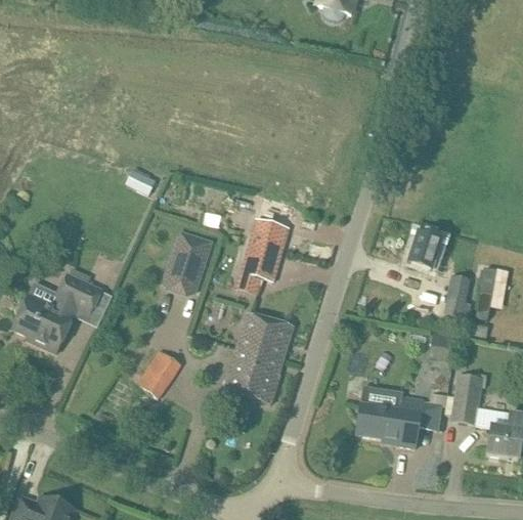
[(318,0),(317,5),(323,7),(322,10),(323,14),(324,17),(328,18),(335,20),(339,20),(342,18),(344,15),(345,12),(351,14),(354,0),(318,0)]
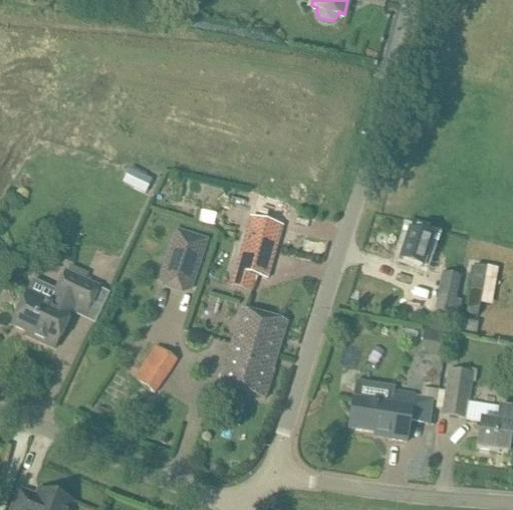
[(134,186),(146,191),(152,177),(141,172),(134,186)]
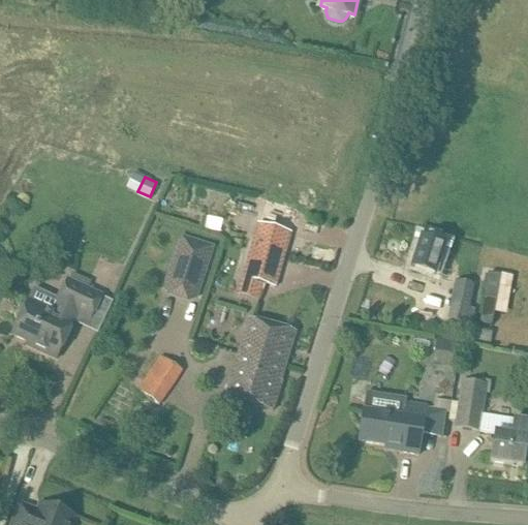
[(257,220),(242,275),(278,285),(293,230),(257,220)]
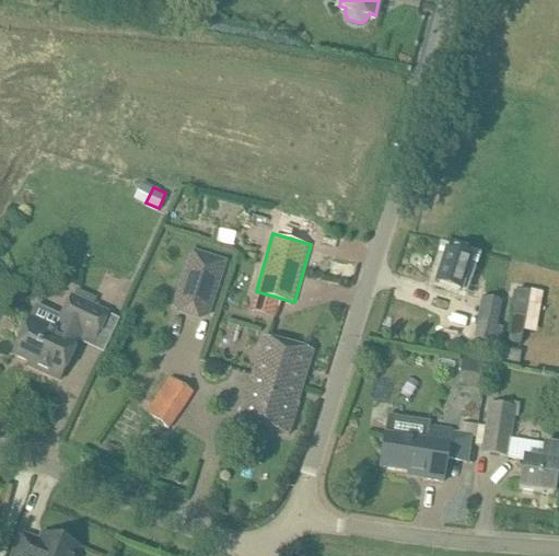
[(228,257),(193,246),(174,301),(178,312),(200,319),(209,314),(228,257)]
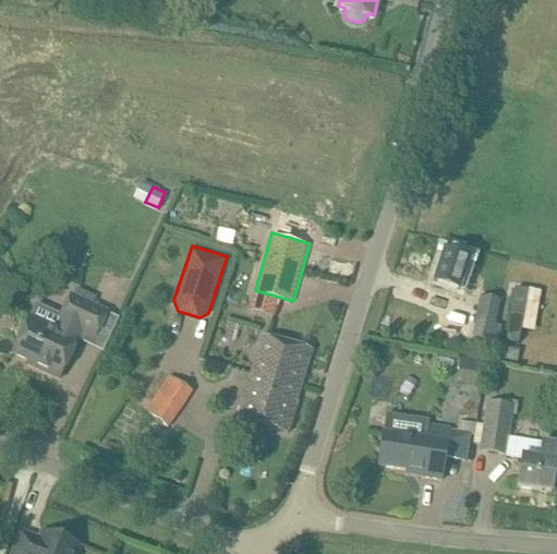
[(479,278),(464,274),(470,259),(445,251),(436,280),(474,292),(479,278)]
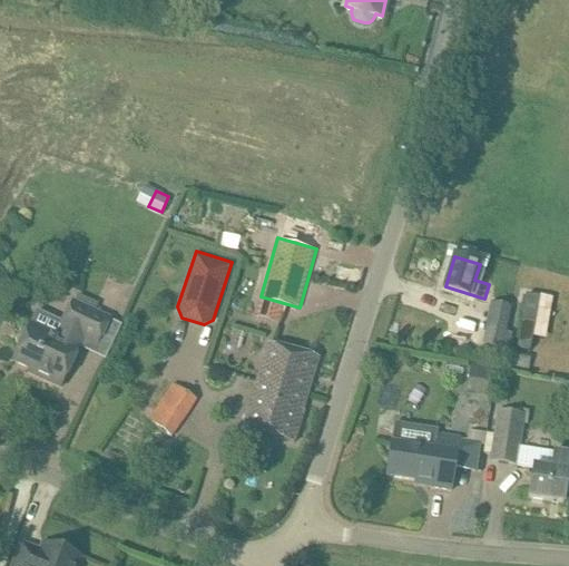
[(23,339),(15,359),(31,367),(29,370),(61,384),(70,364),(81,341),(95,348),(110,314),(75,299),(59,331),(32,319),(23,339)]
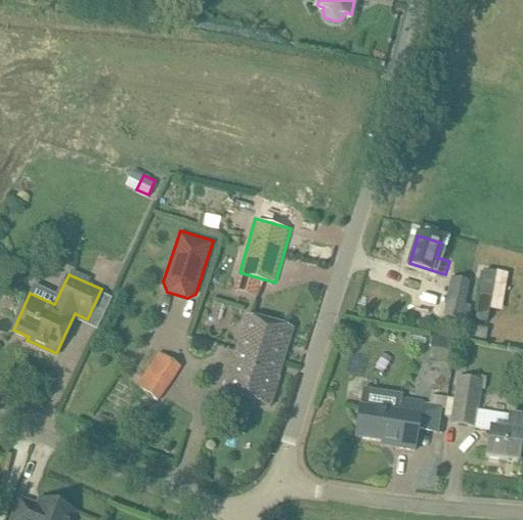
[(471,278),(450,274),(444,312),(469,317),(471,303),(467,302),(471,278)]
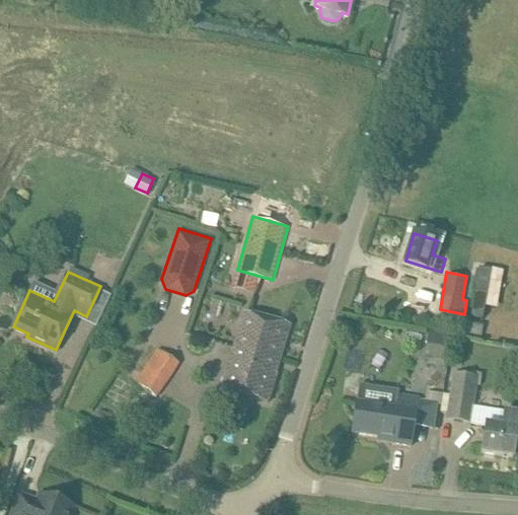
[(234,343),(256,350),(280,357),(291,322),(244,308),(234,343)]
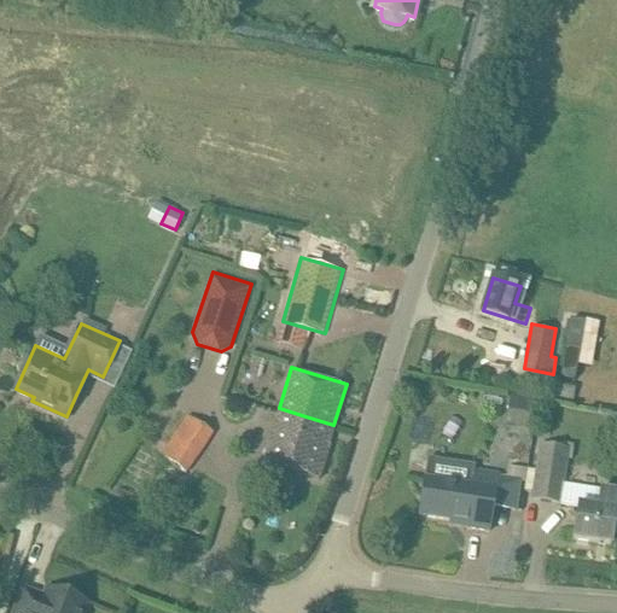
[(553,393),(572,398),(576,384),(556,380),(553,393)]
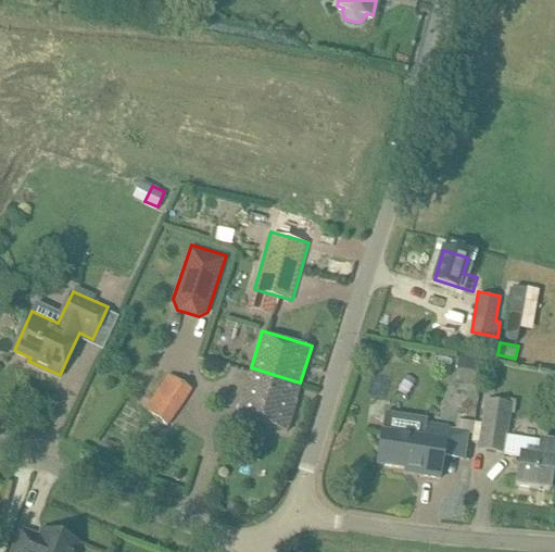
[(481,355),(459,352),(454,381),(476,385),(481,355)]
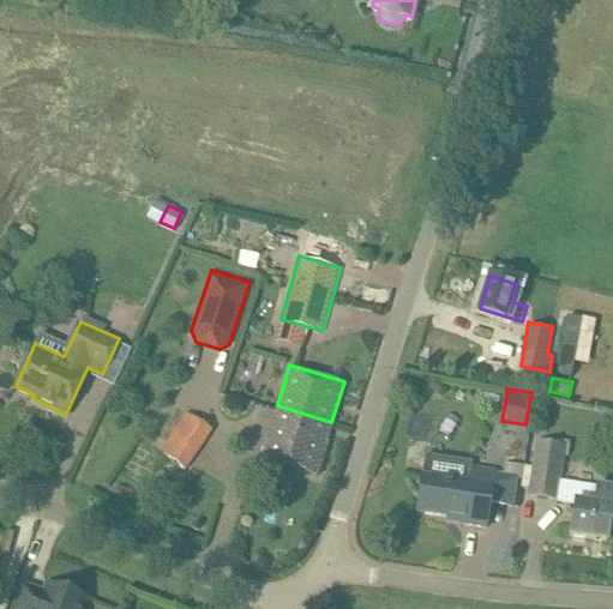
[(331,422),(304,414),(277,405),(269,434),(262,458),(318,474),(328,440),(326,439),(331,422)]
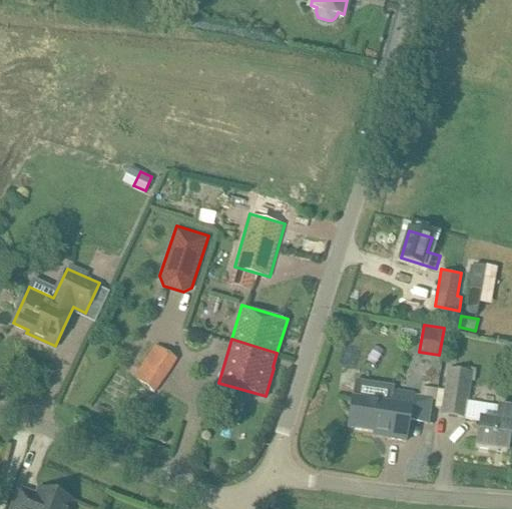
[(177,357),(157,344),(135,377),(154,390),(177,357)]
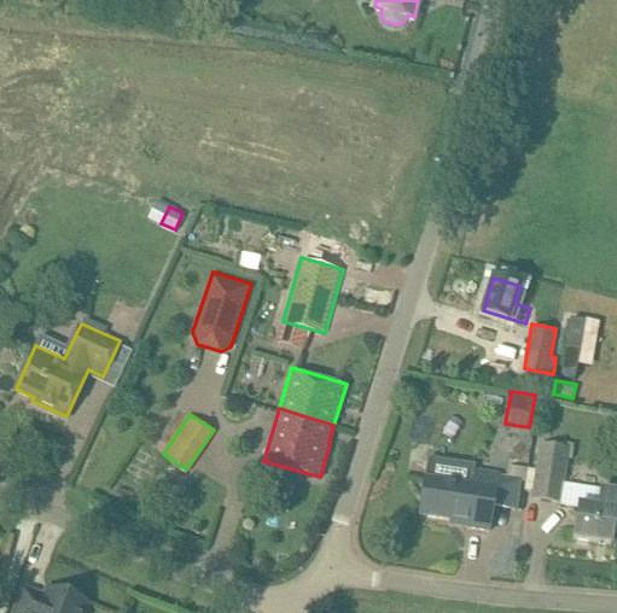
[(569,444),(542,441),(534,494),(560,497),(563,482),(569,444)]
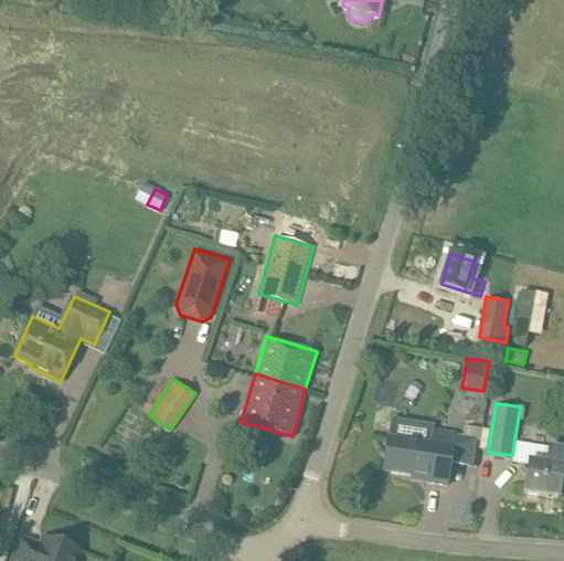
[(384,467),(384,468),(424,475),(426,475),(426,479),(448,483),(456,434),(456,431),(434,426),(434,423),(393,416),(390,436),(389,436),(384,467)]
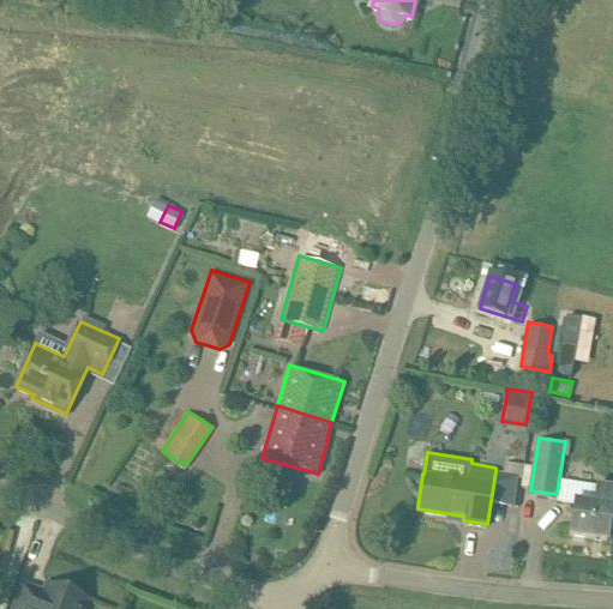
[(505,460),(504,471),(520,474),(523,474),(524,464),(505,460)]
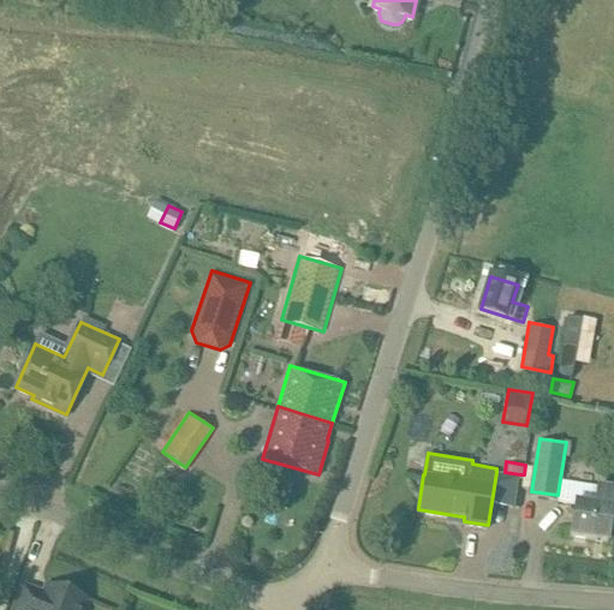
[(613,486),(560,479),(558,495),(531,491),(531,494),(576,501),(571,533),(609,539),(613,509),(613,486)]
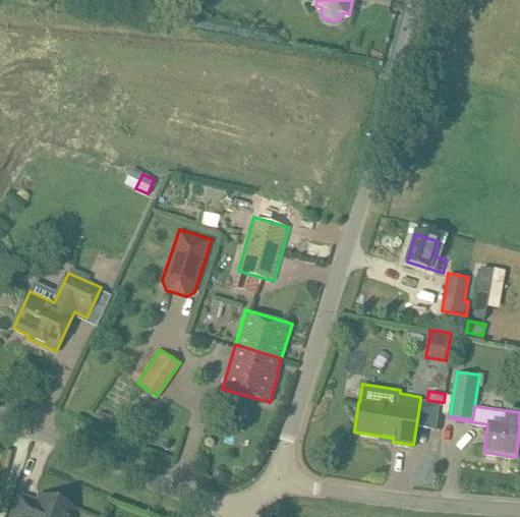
[(53,499),(46,496),(41,494),(40,496),(38,501),(20,495),(11,516),(70,516),(75,507),(53,499)]
